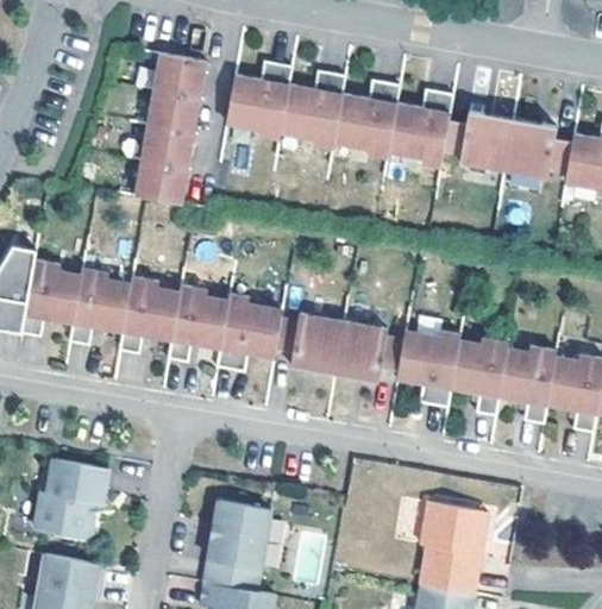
[(158,54),(133,195),(181,202),(186,174),(192,140),(199,102),(204,71),(206,62),(158,54)]
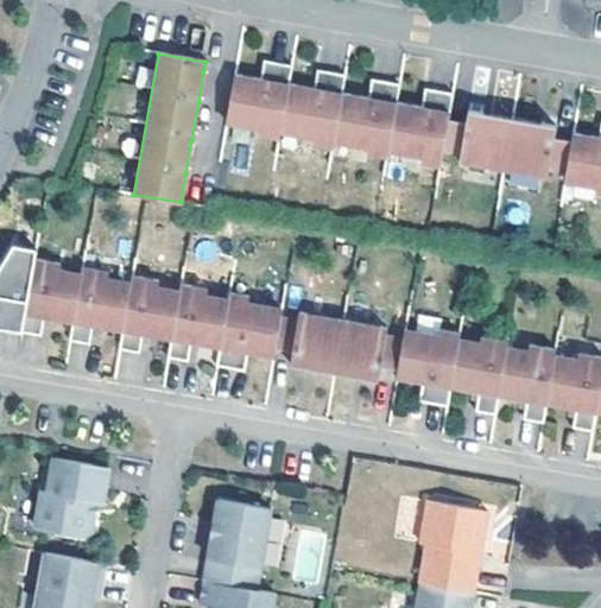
[(266,80),(270,61),(261,59),(258,77),(261,78),(266,80)]
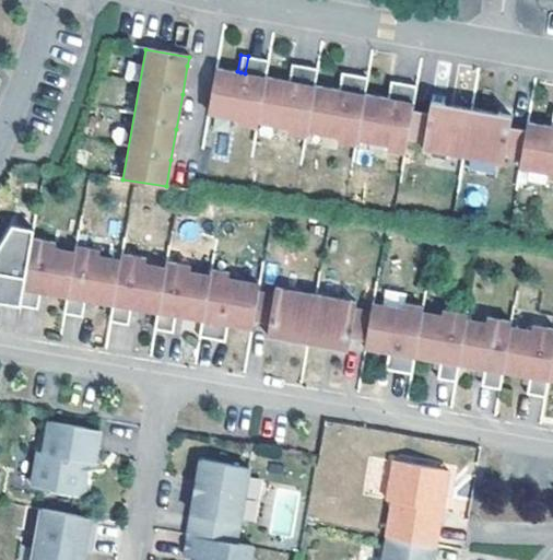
[(411,109),(415,85),(397,82),(395,100),(390,98),(387,97),(364,94),(366,77),(349,73),(345,91),(341,90),(338,89),(314,84),(316,68),(298,65),(295,81),(291,81),(287,80),(265,77),(267,59),(248,56),(245,73),(240,72),(237,71),(214,68),(207,111),(238,116),(237,124),(256,126),(257,119),(287,125),(286,131),(305,135),(306,128),(338,133),(337,140),(355,143),(355,137),(387,142),(386,149),(403,152),(407,139),(422,142),(421,149),(502,163),(503,156),(519,159),(518,166),(550,171),(549,178),(552,178),(552,127),(550,127),(526,123),(525,129),(508,127),(510,116),(501,114),(454,106),(430,102),(427,113),(411,109)]
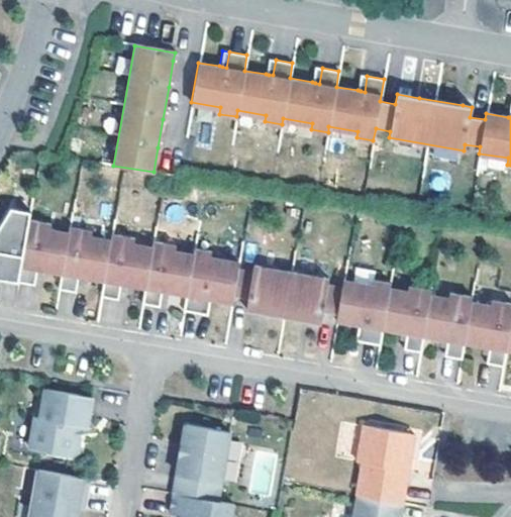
[(273,75),(276,60),(269,59),(266,74),(269,75),(273,75)]
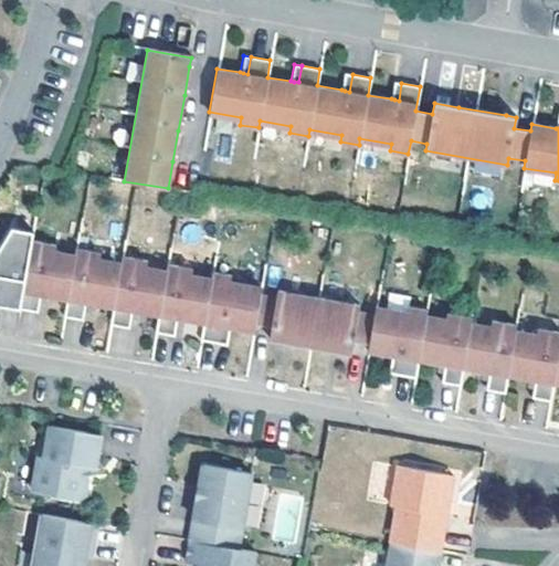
[(349,92),(352,74),(345,73),(341,90),(345,91),(349,92)]
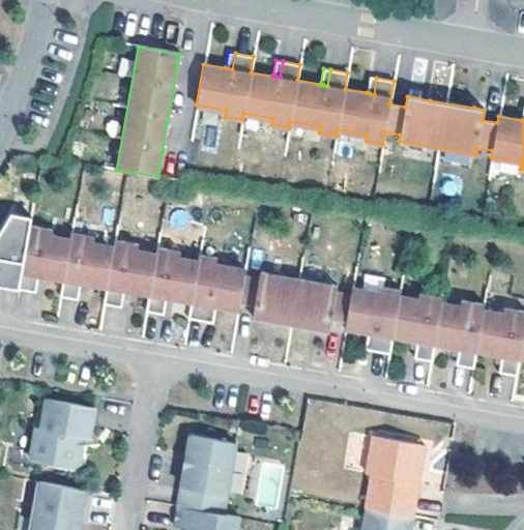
[(374,94),(376,78),(370,77),(367,92),(370,93),(374,94)]
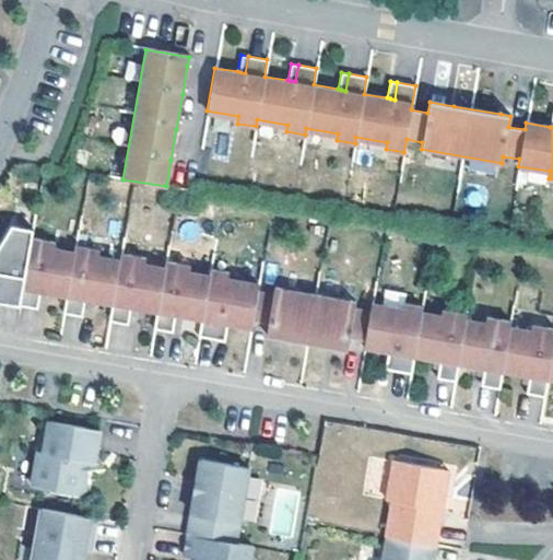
[(30,231),(8,228),(0,240),(0,303),(16,306),(35,311),(38,293),(63,298),(60,315),(79,317),(82,301),(107,305),(105,322),(124,325),(127,307),(152,312),(149,329),(167,333),(171,315),(196,321),(193,337),(212,340),(214,323),(240,327),(237,345),(256,348),(259,330),(284,335),(310,339),(307,357),(326,359),(328,342),(353,347),(350,364),(368,366),(371,349),(397,354),(393,371),(412,374),(415,358),(440,362),(438,378),(457,382),(459,364),(485,369),(482,386),(501,389),(504,373),(529,376),(526,394),(544,397),(548,380),(552,381),(552,328),(532,325),(531,333),(510,329),(512,323),(487,318),(486,325),(467,322),(468,315),(444,311),(443,317),(423,314),(424,307),(400,303),(398,310),(378,306),(379,300),(355,295),(354,303),(334,300),(336,292),(312,288),(309,294),(290,291),(266,288),(267,280),(247,277),(246,284),(222,280),(223,272),(204,269),(203,277),(179,272),(180,266),(161,261),(160,269),(136,265),(137,258),(116,254),(115,261),(91,257),(92,251),(72,246),(71,254),(47,249),(48,242),(28,240),(30,231)]
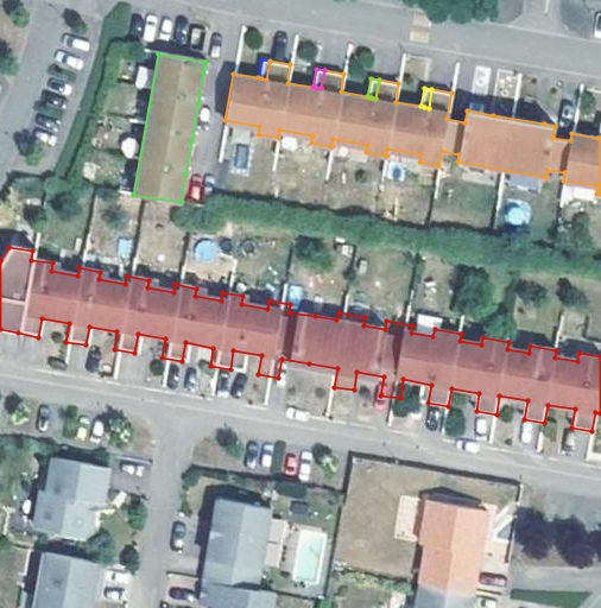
[(101,501),(105,501),(111,502),(116,467),(62,457),(55,492),(50,491),(43,526),(92,536),(99,537),(100,531),(103,511),(99,511),(101,501)]
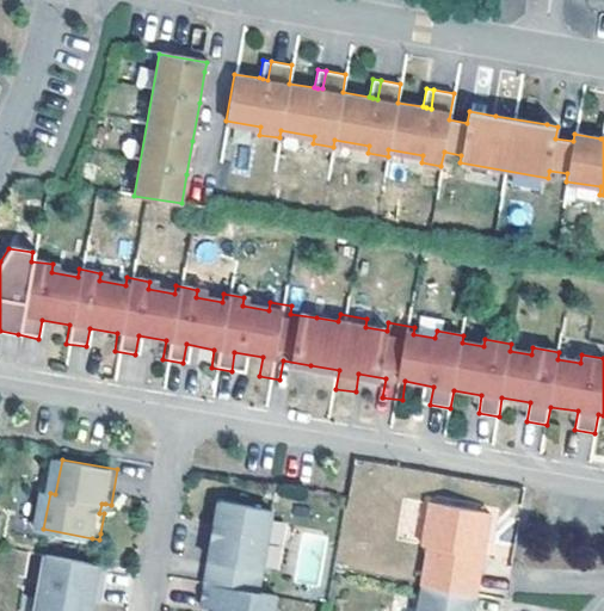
[(271,511),(219,501),(204,582),(257,592),(271,511)]
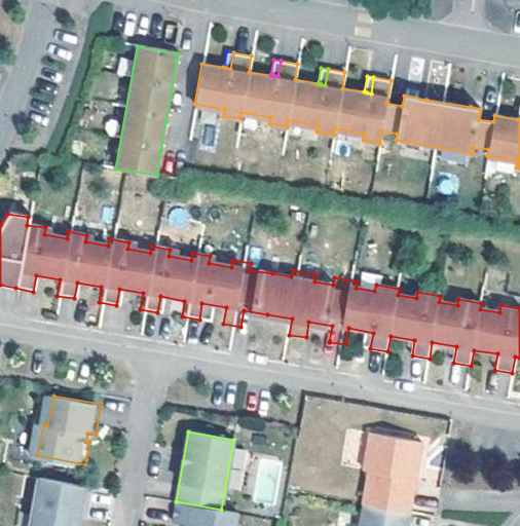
[(370,465),(363,501),(365,501),(410,510),(414,475),(416,465),(413,465),(417,441),(370,433),(364,464),(370,465)]
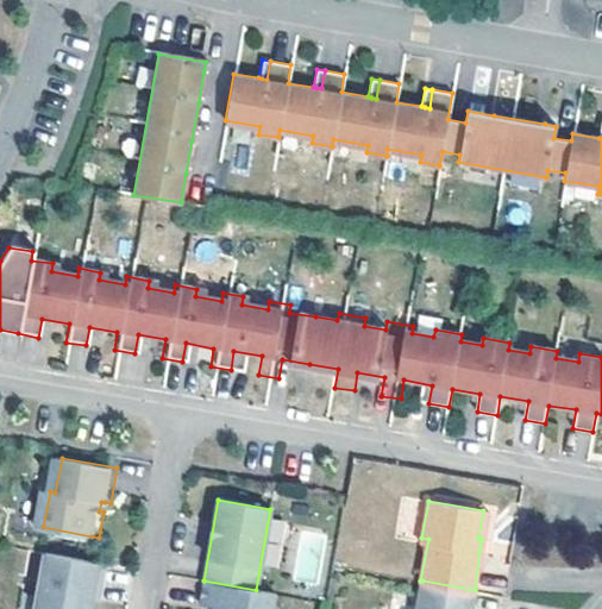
[(489,512),(483,510),(478,539),(482,539),(483,540),(489,512)]
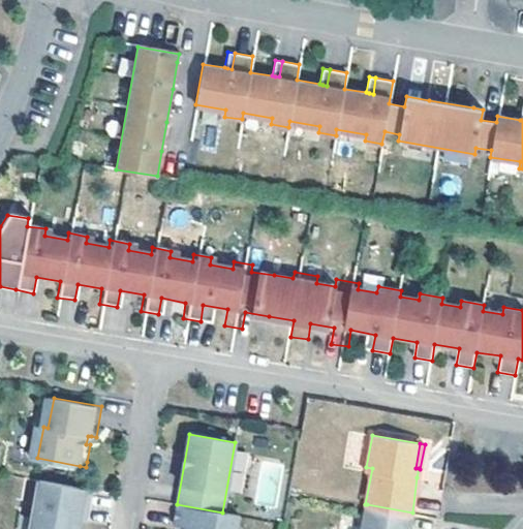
[(40,481),(32,528),(80,528),(82,522),(84,507),(89,508),(92,490),(40,481)]
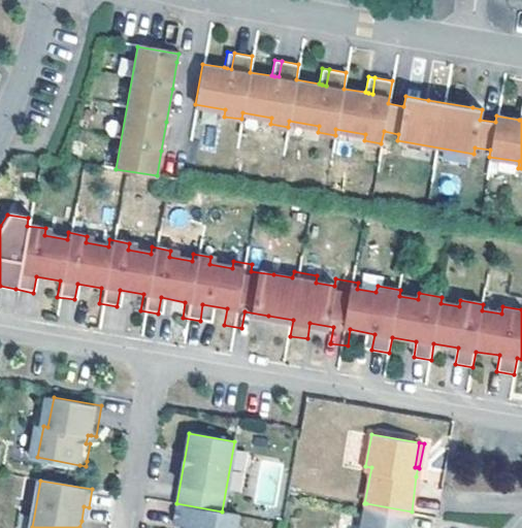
[(222,512),(176,503),(173,524),(189,527),(188,527),(235,527),(238,515),(222,512)]
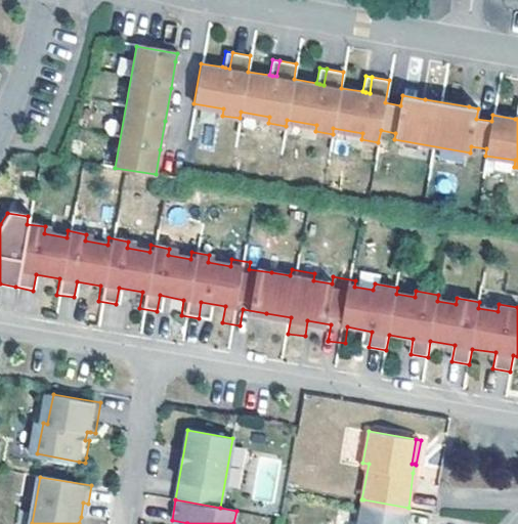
[(404,523),(408,508),(363,499),(358,523),(404,523)]
